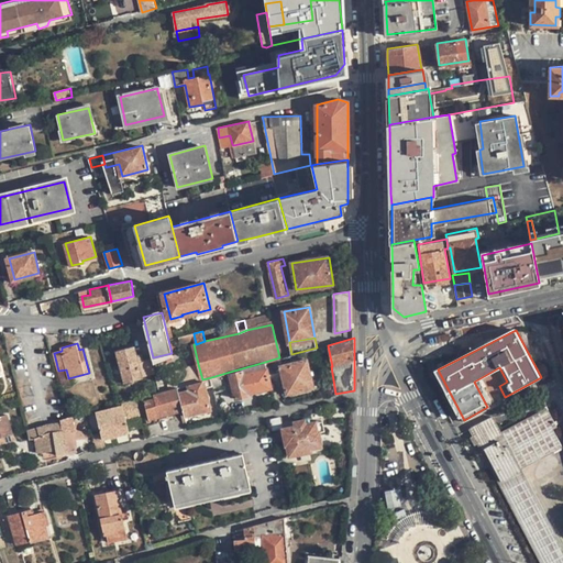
[(116,350),(124,383),(157,373),(152,356),(141,360),(135,343),(116,350)]
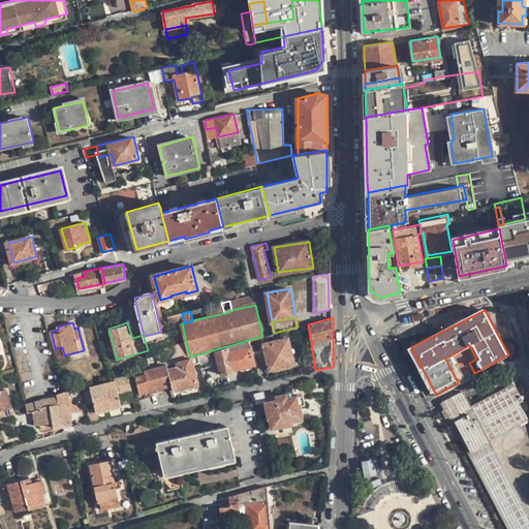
[(252,352),(266,349),(265,343),(267,342),(267,338),(273,337),(272,334),(262,336),(249,340),(252,352)]
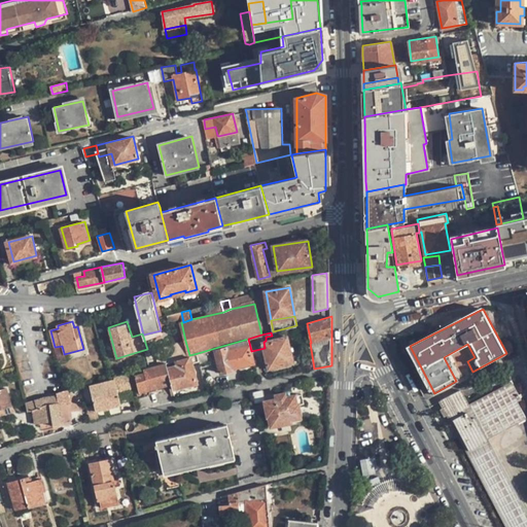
[(273,341),(272,336),(266,337),(266,341),(264,342),(265,348),(267,359),(269,367),(293,361),(287,337),(273,341)]
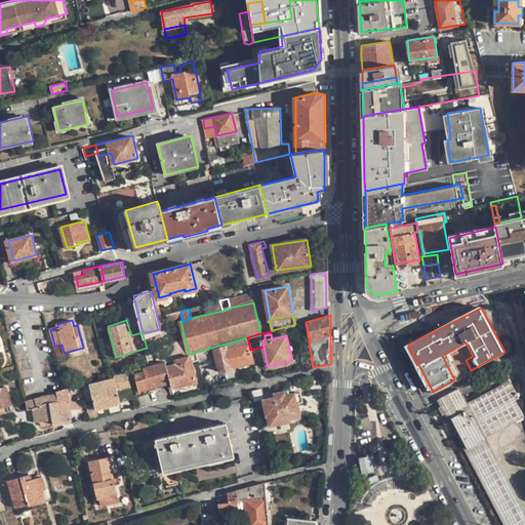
[(214,347),(218,361),(220,371),(234,369),(233,366),(253,361),(250,350),(247,337),(214,347)]
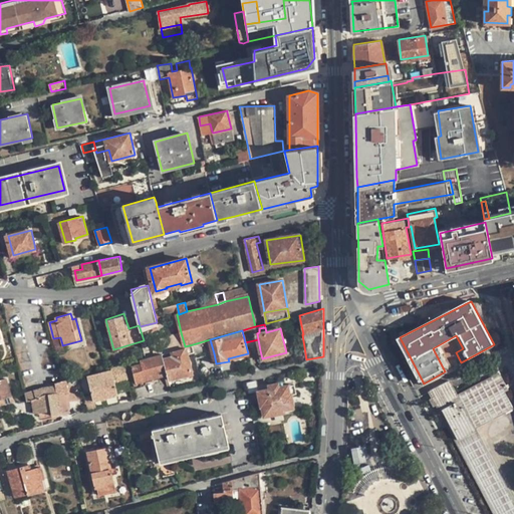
[(181,332),(161,338),(165,352),(185,346),(181,332)]
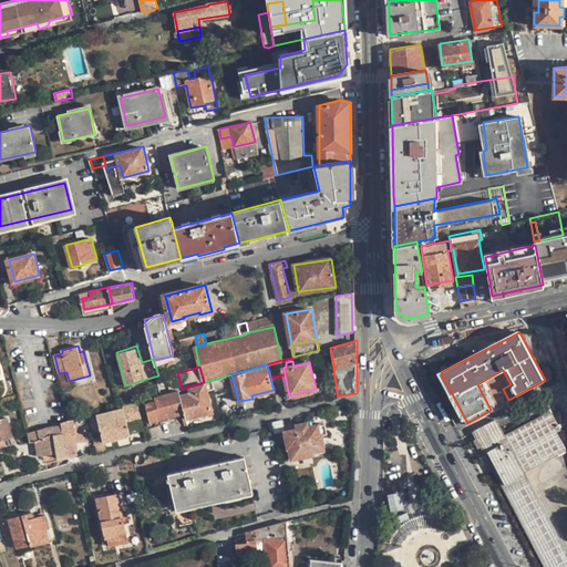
[(61,381),(69,380),(66,372),(59,373),(61,381)]
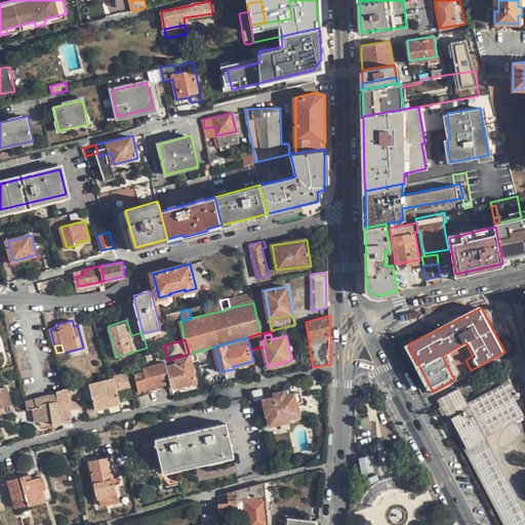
[(164,346),(156,348),(159,362),(168,360),(164,346)]
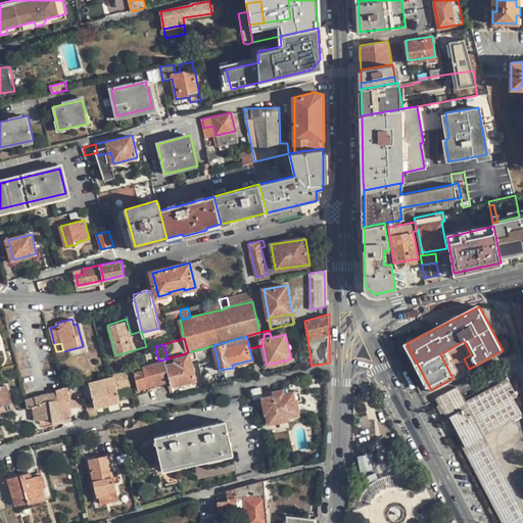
[(199,365),(218,360),(214,345),(196,350),(199,365)]
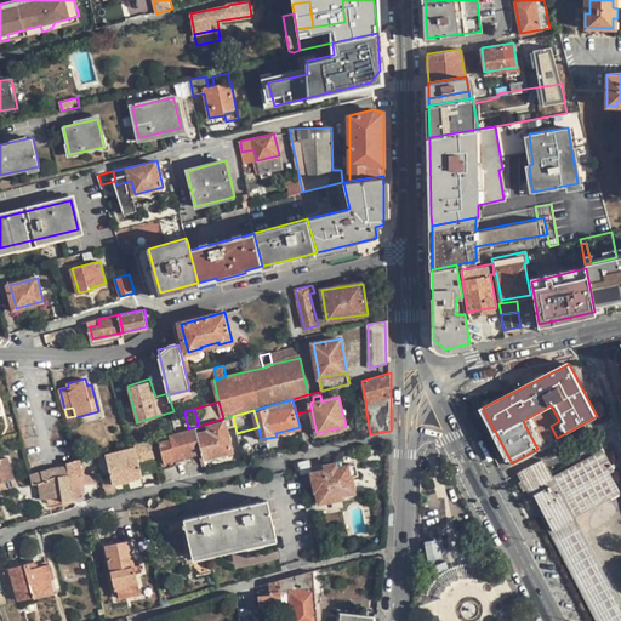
[(188,428),(184,411),(174,415),(178,431),(188,428)]
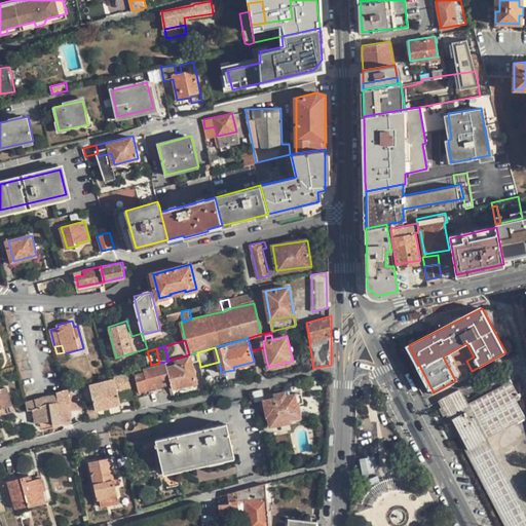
[(196,381),(189,354),(168,361),(159,363),(151,365),(144,368),(144,372),(136,374),(141,395),(150,392),(148,387),(172,381),(173,387),(196,381)]
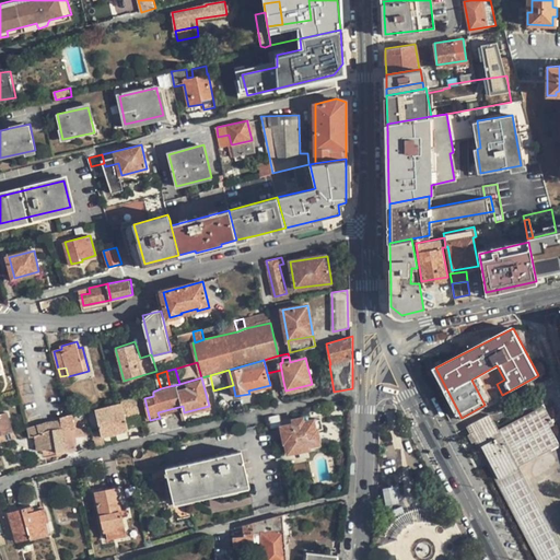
[(126,417),(140,413),(137,396),(123,400),(123,404),(96,409),(102,435),(129,429),(126,417)]
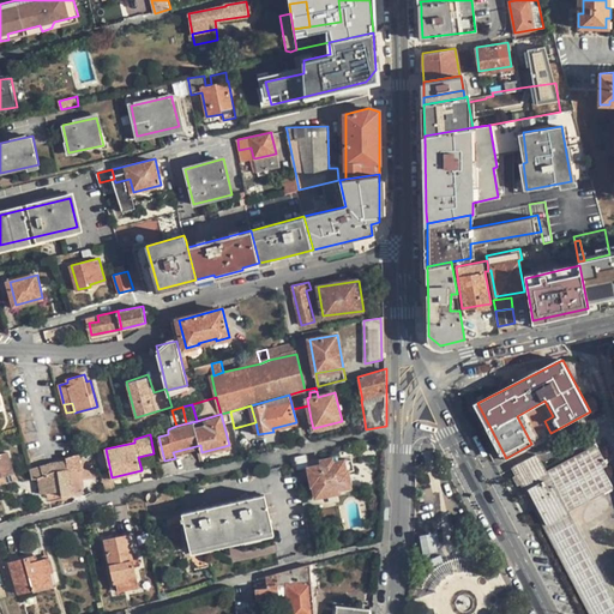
[(613,613),(613,596),(569,510),(613,486),(603,467),(608,464),(599,445),(547,471),(537,455),(513,467),(591,613),(613,613)]
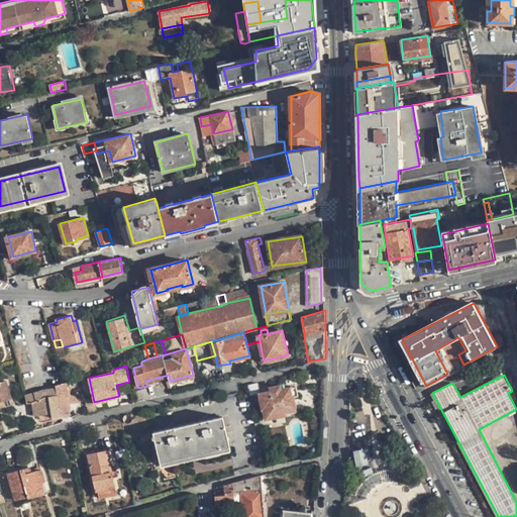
[(259,383),(247,385),(248,389),(250,396),(261,394),(259,383)]
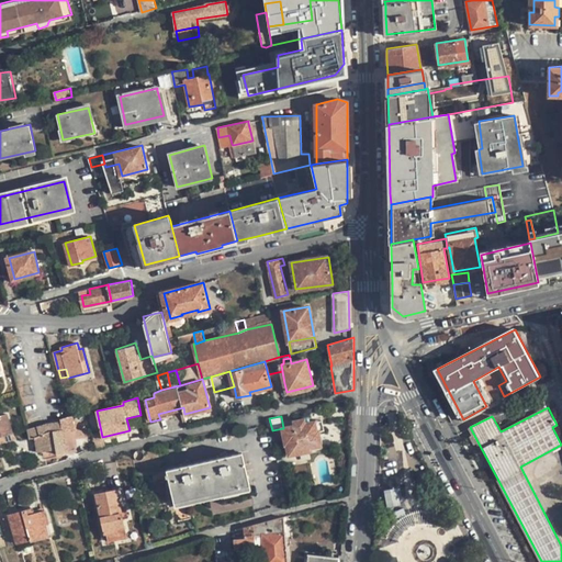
[(69,417),(27,429),(30,438),(36,437),(37,450),(57,448),(57,452),(66,451),(64,430),(71,429),(69,417)]
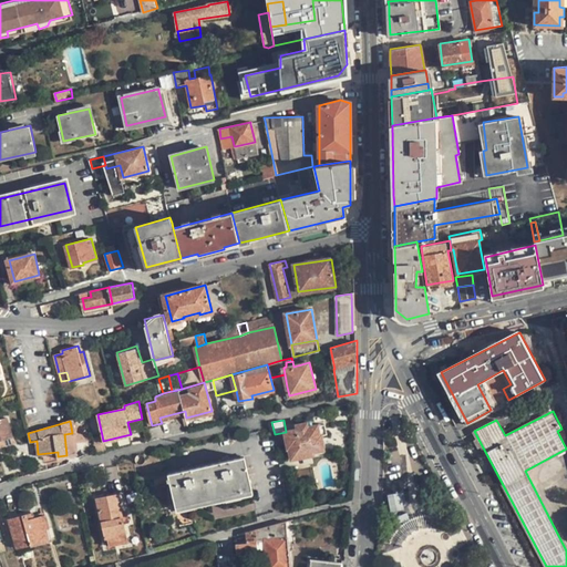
[(320,433),(319,426),(309,428),(309,423),(297,424),(297,431),(286,432),(289,450),(291,450),(292,459),(325,453),(321,434),(321,433),(320,433)]
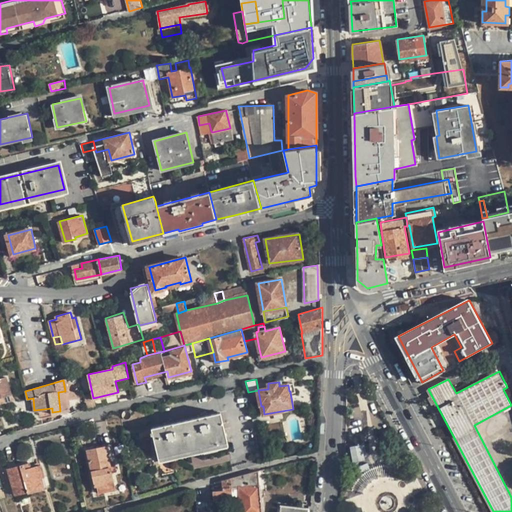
[(221,412),(152,428),(159,457),(227,441),(221,412)]
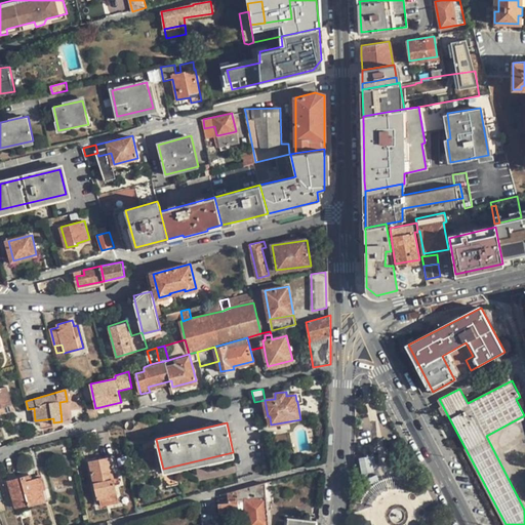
[(101,505),(117,501),(108,459),(91,462),(91,465),(101,505)]
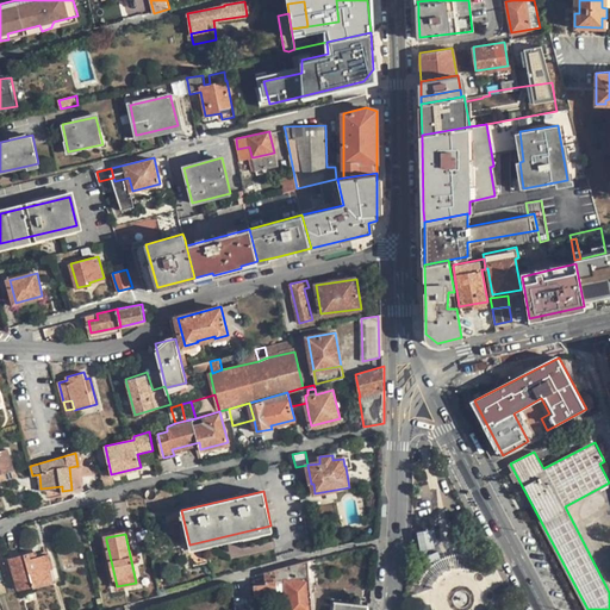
[(49,554),(37,558),(36,553),(11,559),(18,589),(51,579),(49,568),(53,568),(49,554)]
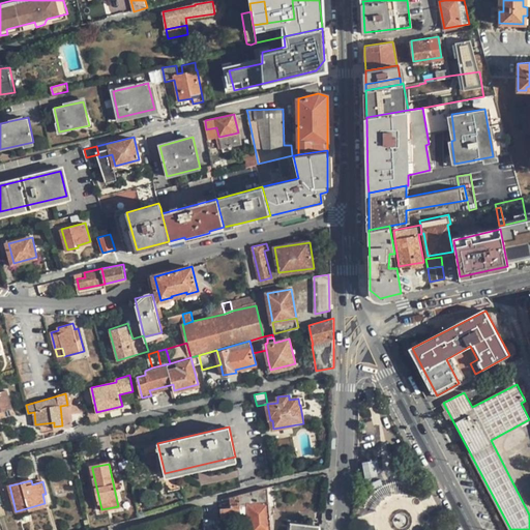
[(406,492),(403,481),(378,487),(380,497),(406,492)]
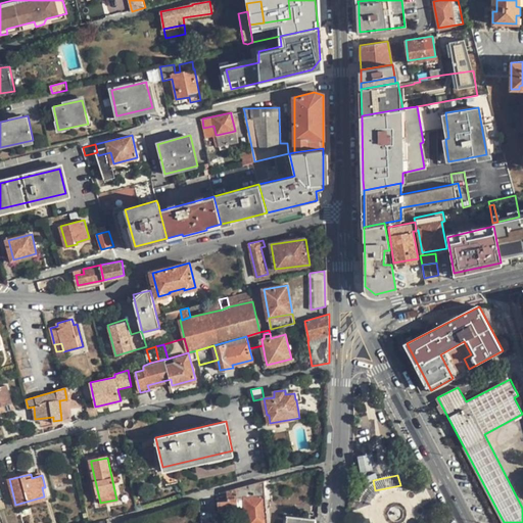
[(219,511),(201,512),(201,522),(219,522),(219,513),(237,511),(237,497),(245,496),(246,522),(268,522),(266,480),(227,490),(228,500),(219,502),(219,511)]
